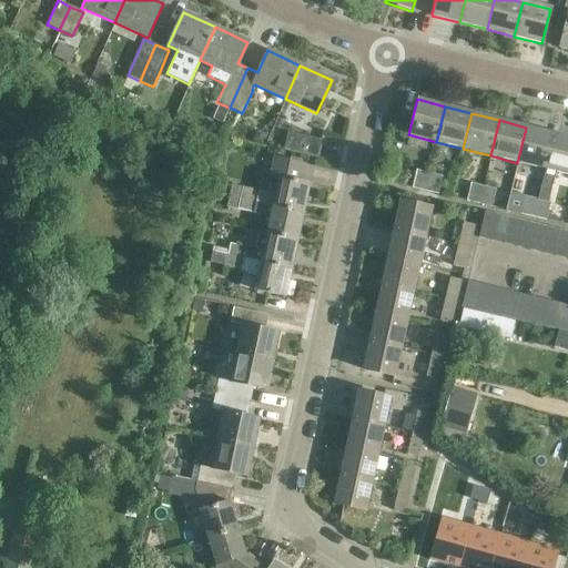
[(517,163),(544,170),(554,134),(526,128),(517,163)]
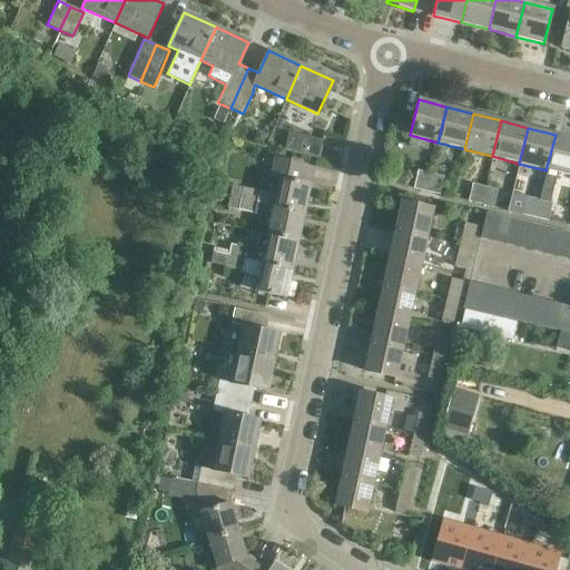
[(316,159),(321,140),(287,133),(283,151),(316,159)]
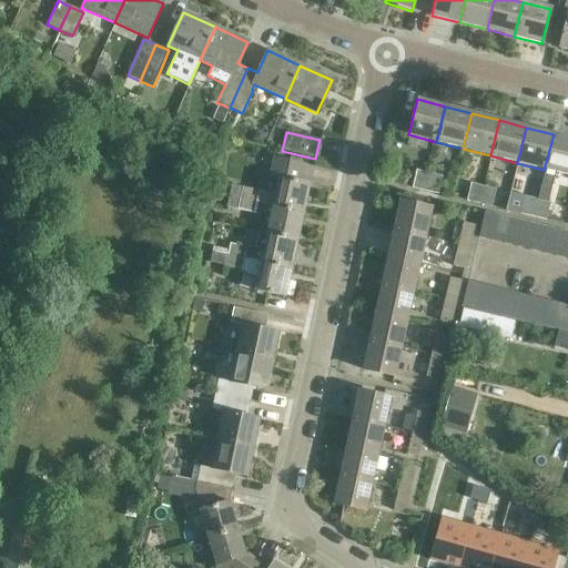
[(567,138),(554,134),(544,170),(567,175),(567,138)]
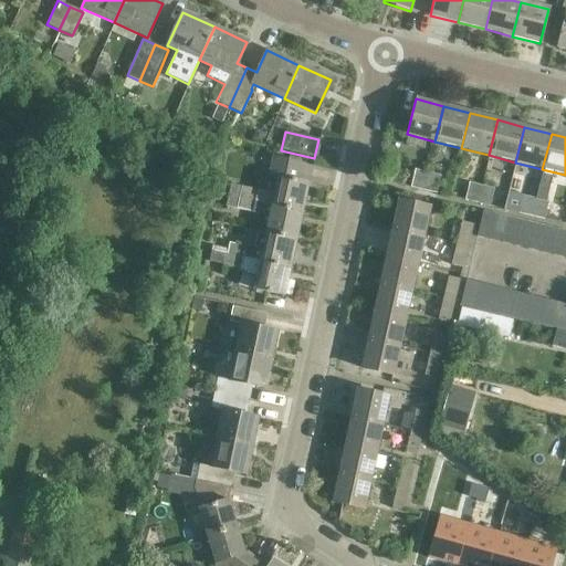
[(240,186),(238,197),(302,211),(307,182),(299,180),(303,163),(272,156),(268,175),(276,177),(273,192),(255,189),(240,186)]
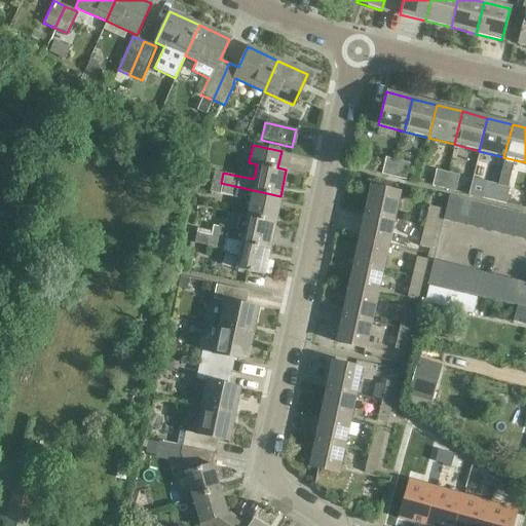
[(382,174),(392,177),(397,159),(385,157),(382,174)]
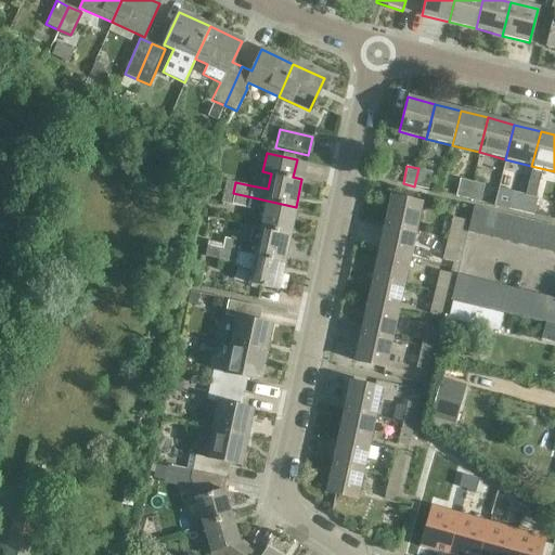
[(414,186),(427,190),(431,171),(418,168),(414,186)]
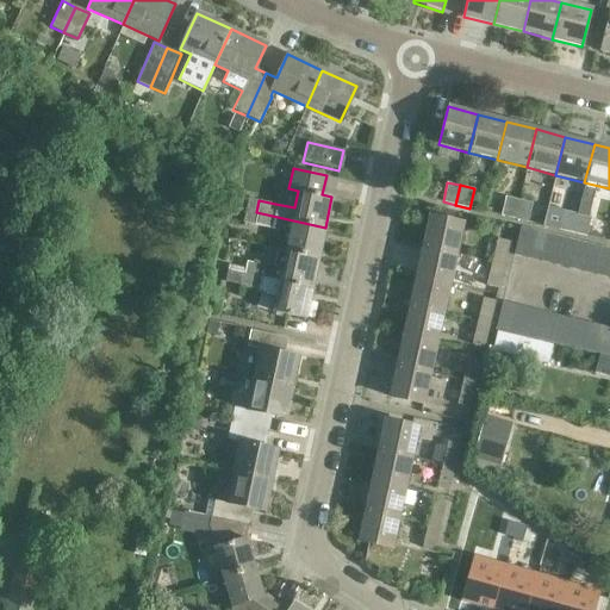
[(502,217),(514,219),(518,200),(505,197),(502,217)]
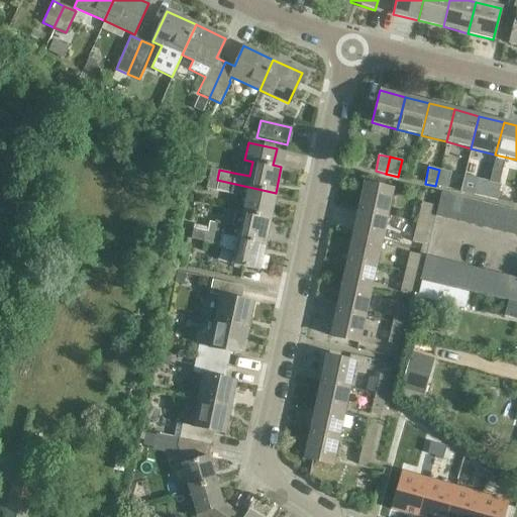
[(435,186),(448,188),(451,172),(439,170),(435,186)]
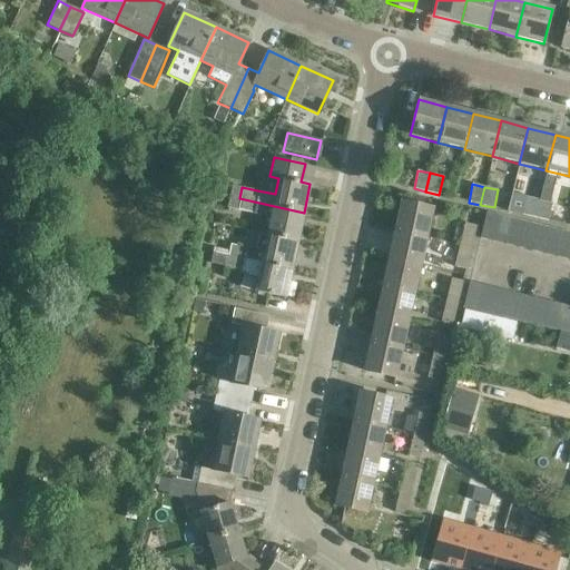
[(523,215),(534,217),(539,199),(528,197),(523,215)]
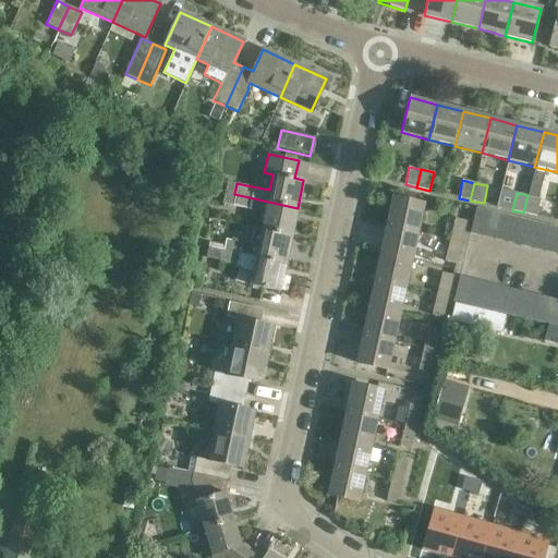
[(262,229),(291,235),(298,208),(234,194),(231,205),(247,208),(250,198),(267,202),(262,229)]
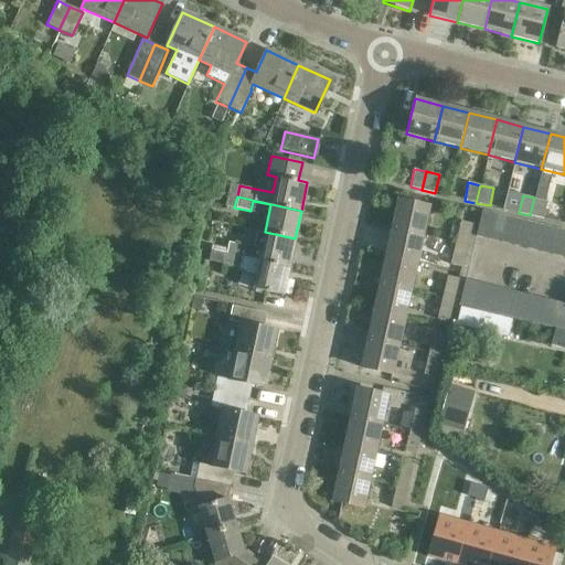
[(534,198),(530,215),(544,219),(547,201),(534,198)]
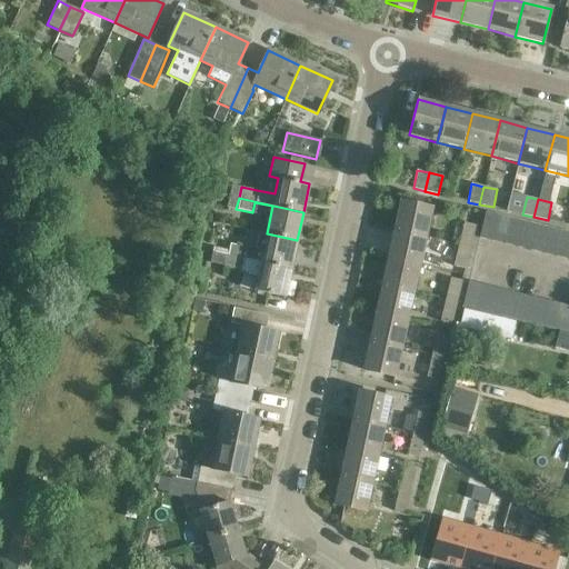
[(393,230),(426,237),(432,209),(400,201),(393,230)]
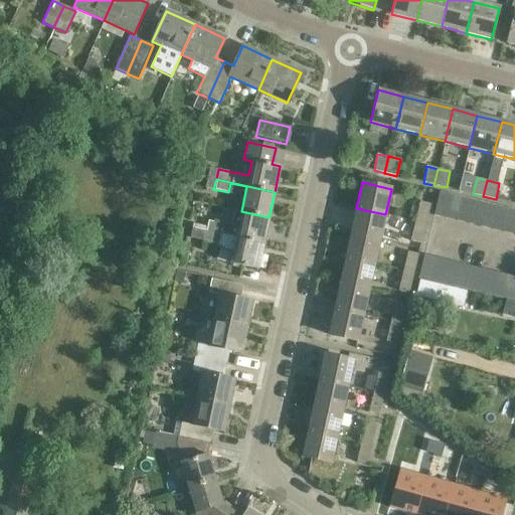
[(434,215),(445,218),(451,196),(439,193),(434,215)]
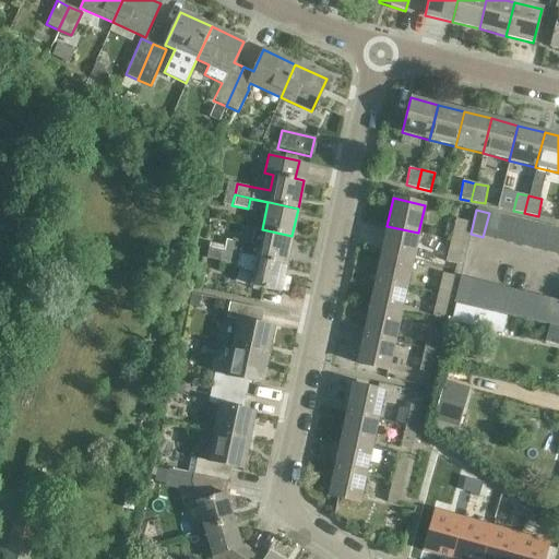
[(501,215),(489,213),(483,237),(496,240),(501,215)]
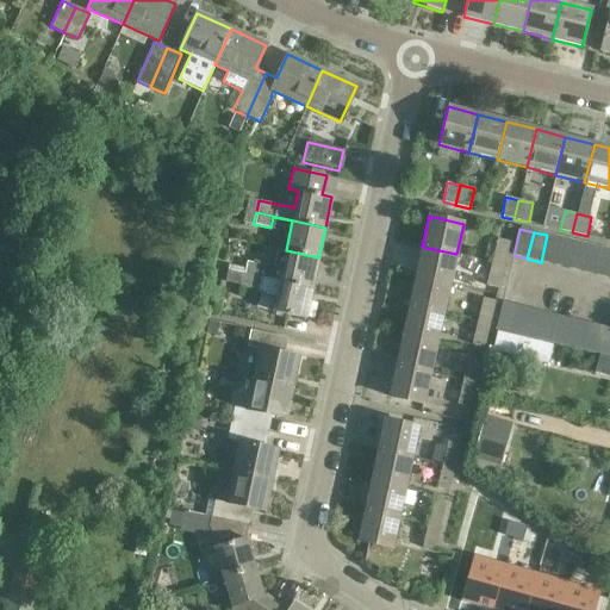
[(561,238),(547,235),(541,262),(555,266),(561,238)]
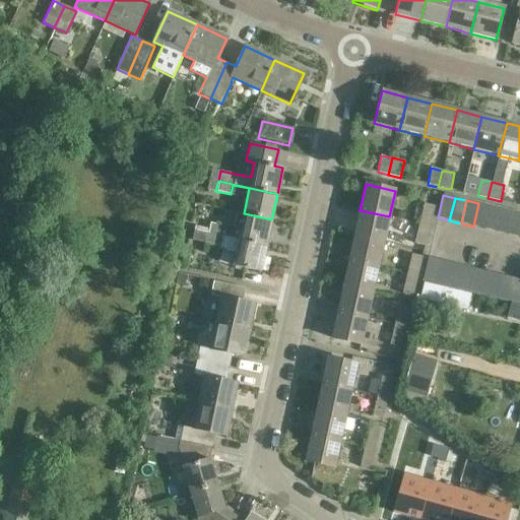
[(491,206),(478,203),(473,226),(484,230),(491,206)]
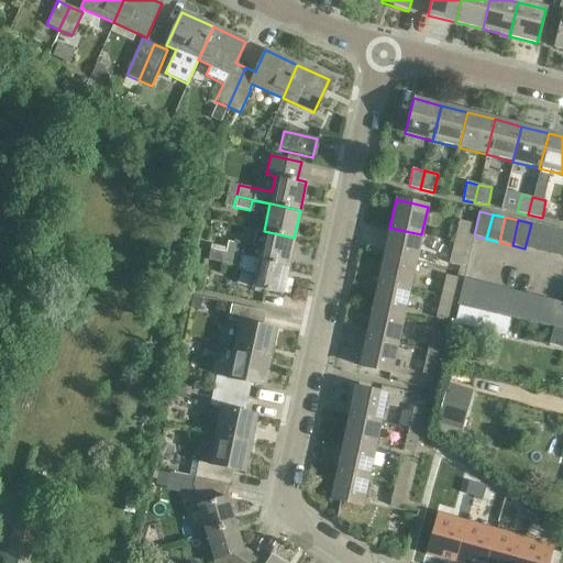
[(459,221),(453,242),(463,244),(468,223),(459,221)]
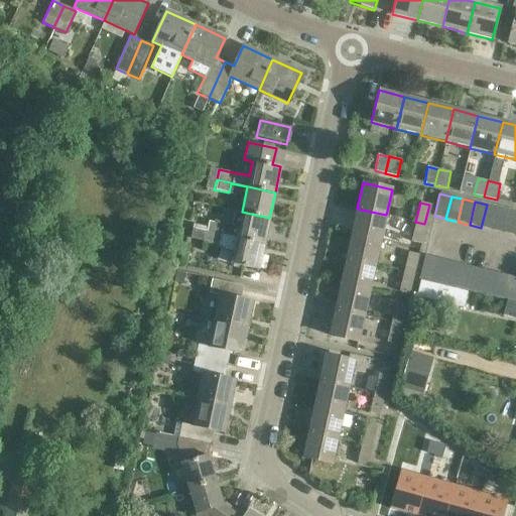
[(498,208),(487,205),(481,228),(493,231),(498,208)]
